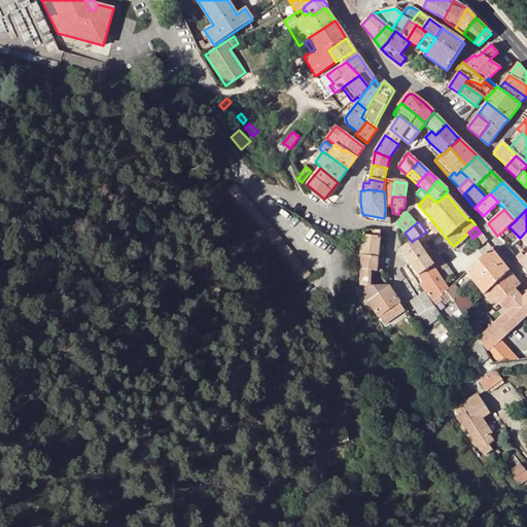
[(362,230),(362,236),(360,255),(378,257),(379,244),(380,232),(379,231),(362,230)]
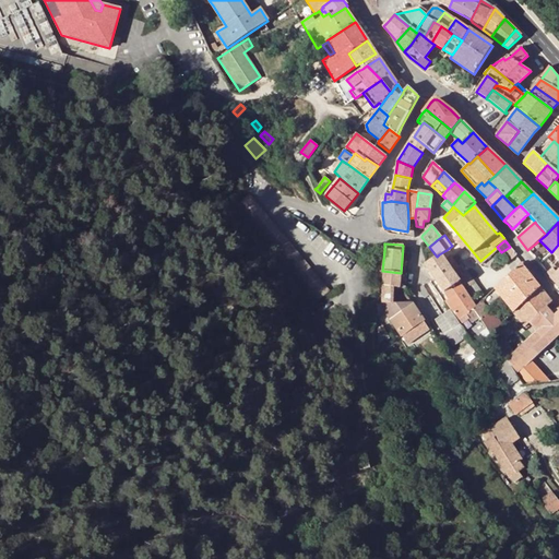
[(447,250),(439,254),(459,283),(460,284),(470,277),(461,265),(459,266),(447,250)]
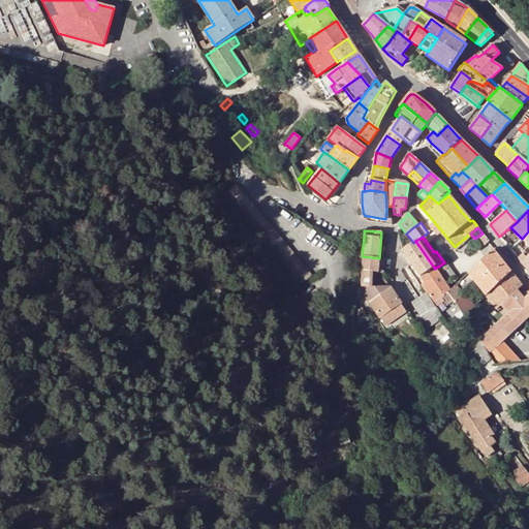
[(434,268),(415,241),(413,243),(402,250),(421,277),(434,268)]
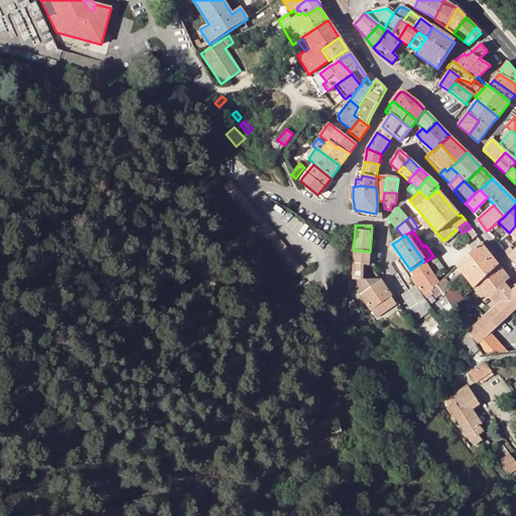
[(457,266),(463,273),(475,288),(477,285),(498,266),(483,247),(480,244),(462,261),(457,266)]
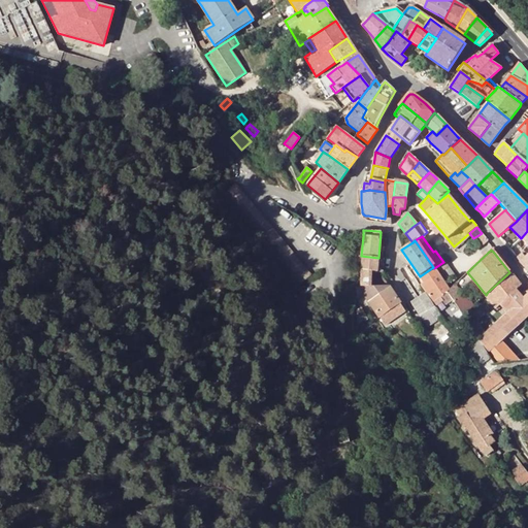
[(359,256),(359,262),(361,263),(361,269),(372,271),(377,272),(378,258),(361,256),(359,256)]
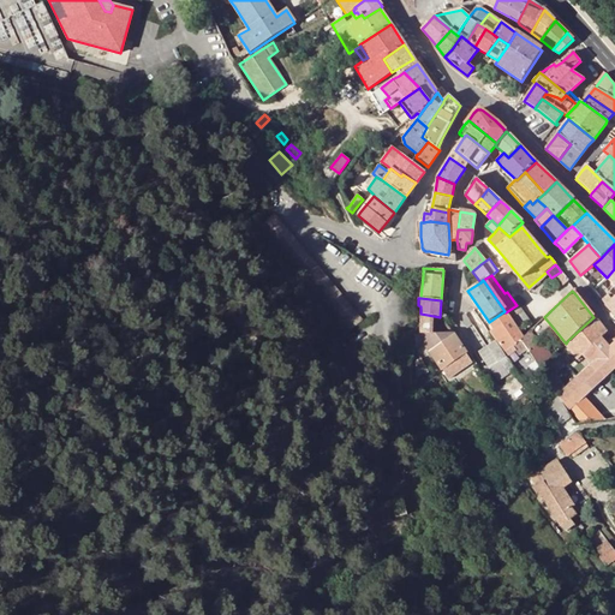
[(506,312),(509,318),(521,310),(518,304),(517,305),(506,312)]
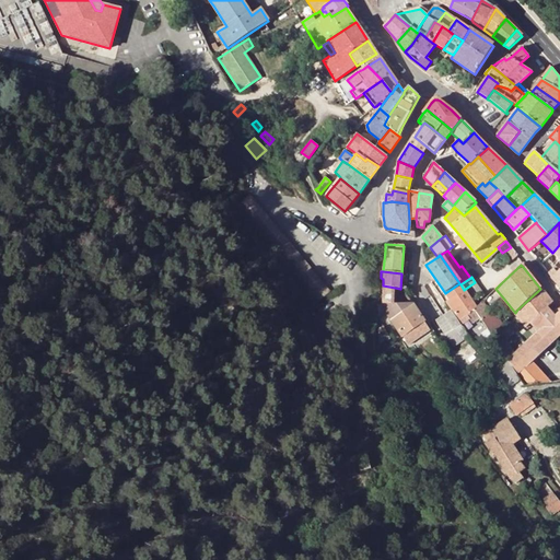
[(475,282),(464,290),(475,304),(485,294),(475,282)]
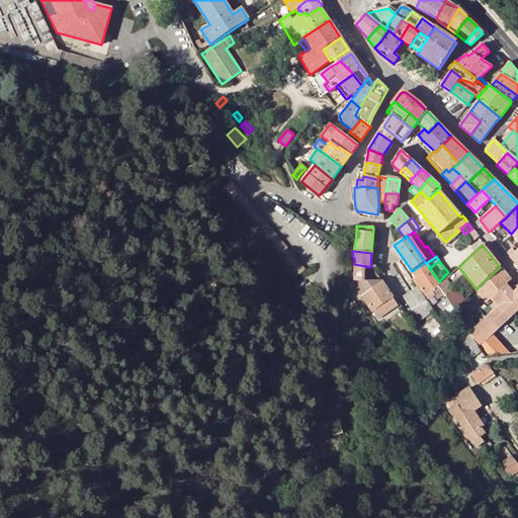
[(425,262),(412,271),(416,277),(413,279),(425,296),(431,291),(439,286),(438,285),(440,284),(439,281),(429,268),(426,263),(425,262)]
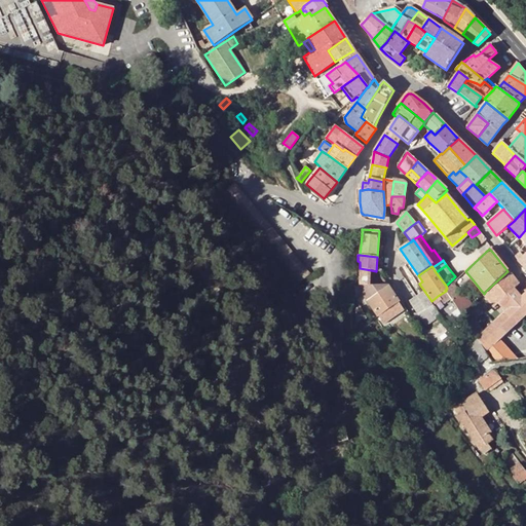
[(371,270),(360,268),(359,286),(370,286),(371,270)]
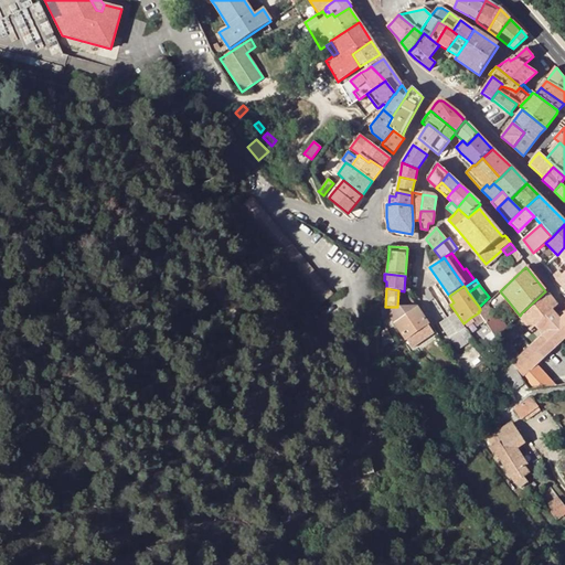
[(429,301),(434,298),(427,288),(425,290),(426,297),(429,301)]
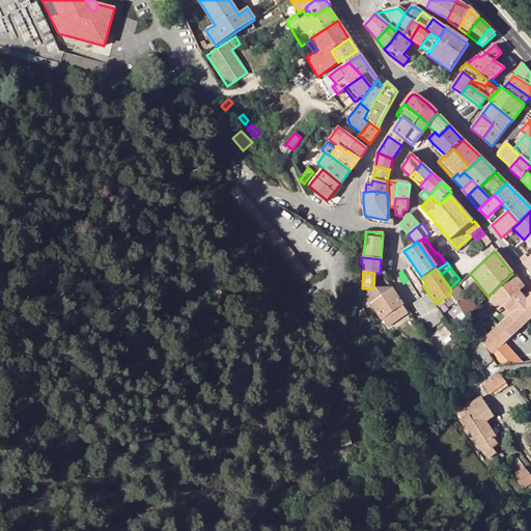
[(457,285),(463,292),(476,281),(470,274),(457,285)]
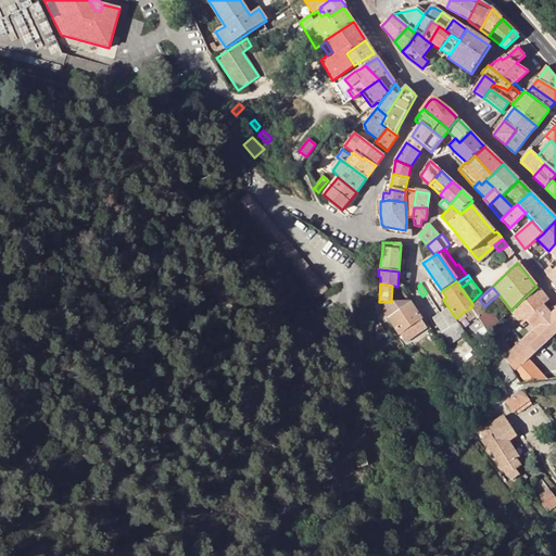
[(514,307),(512,311),(522,325),(527,320),(543,305),(547,301),(543,295),(536,287),(514,307)]
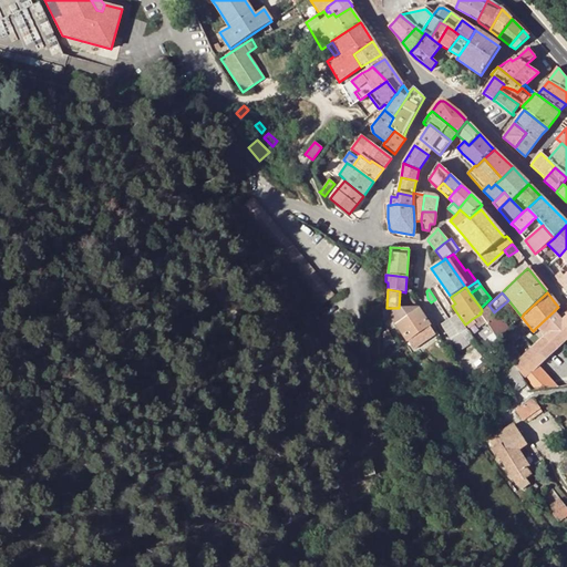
[(486,322),(496,338),(509,328),(500,315),(497,317),(494,312),(488,305),(482,311),(480,312),(481,313),(486,322)]
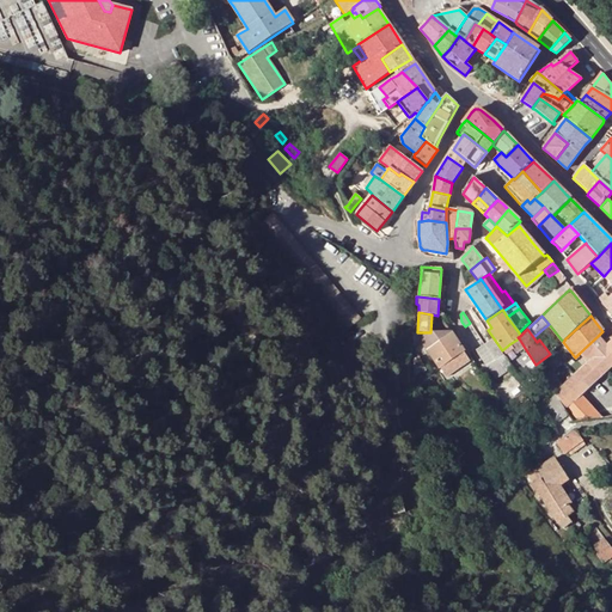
[(417,332),(415,332),(414,332),(411,347),(422,342),(440,368),(440,367),(464,353),(451,331),(430,332),(417,332)]
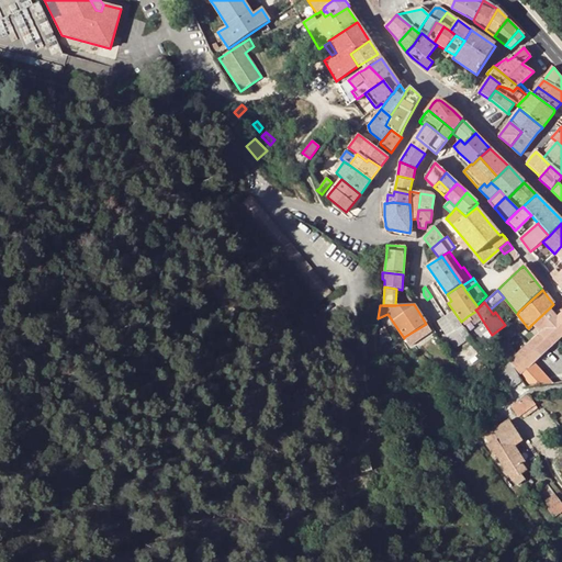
[(532,324),(540,334),(558,318),(549,308),(532,324)]
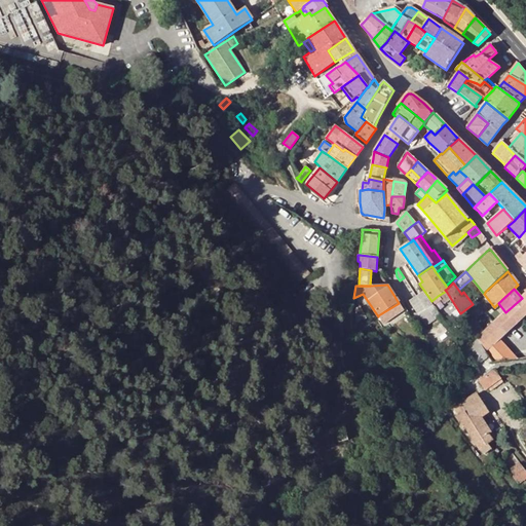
[(446,291),(438,296),(444,304),(451,299),(446,291)]
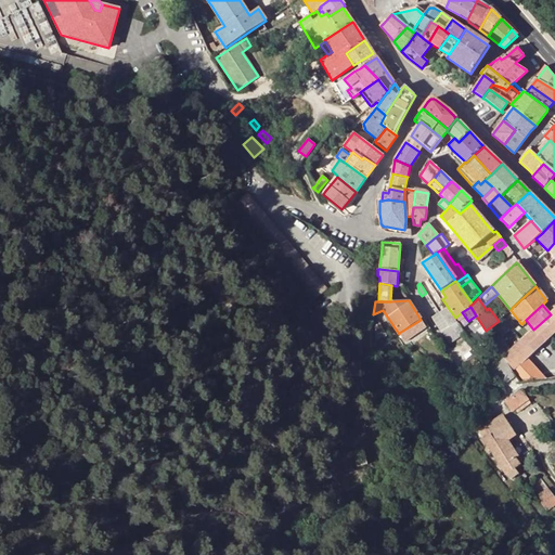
[(456,322),(447,308),(439,313),(442,318),(449,327),(456,322)]
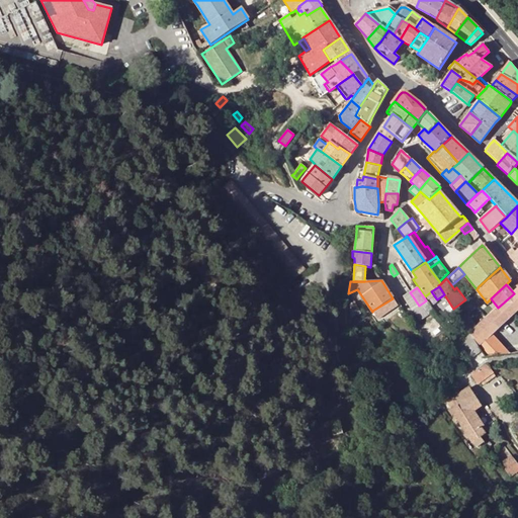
[(517,289),(514,293),(498,308),(492,313),(477,327),(469,333),(473,339),(482,351),(486,357),(507,353),(510,353),(492,333),(517,309),(517,289)]
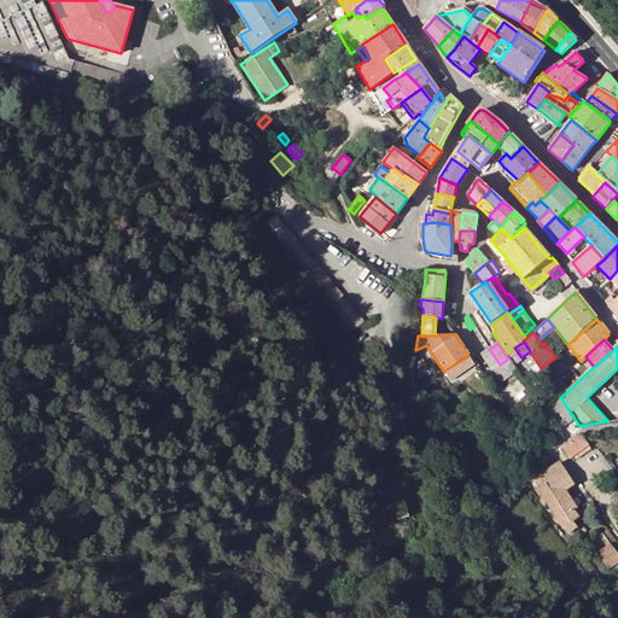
[(493,354),(489,349),(481,354),(490,371),(500,365),(493,354)]
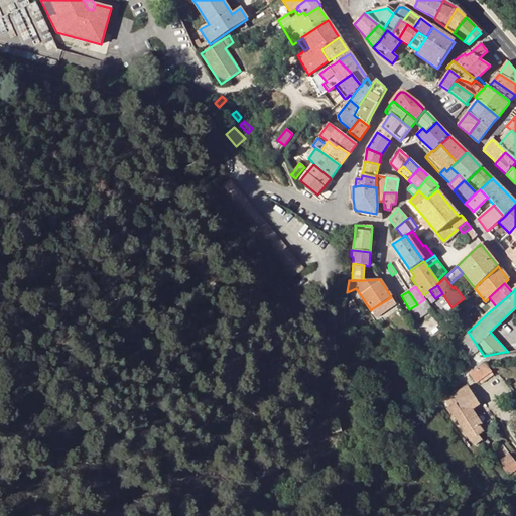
[(397,304),(391,297),(371,309),(377,318),(397,304)]
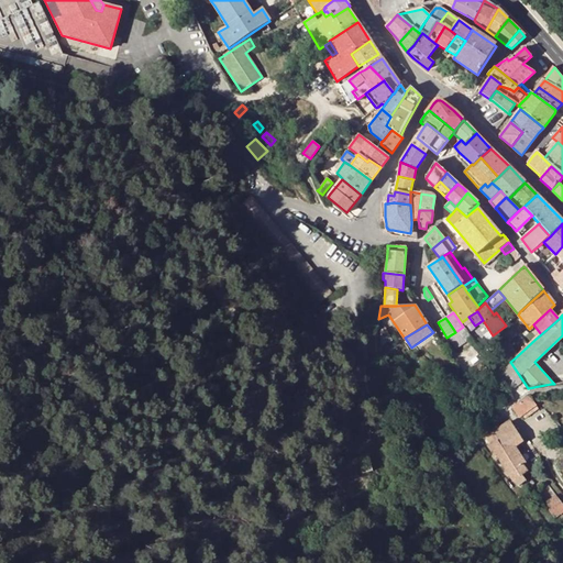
[(463,327),(455,332),(446,338),(454,349),(471,338),(463,327)]
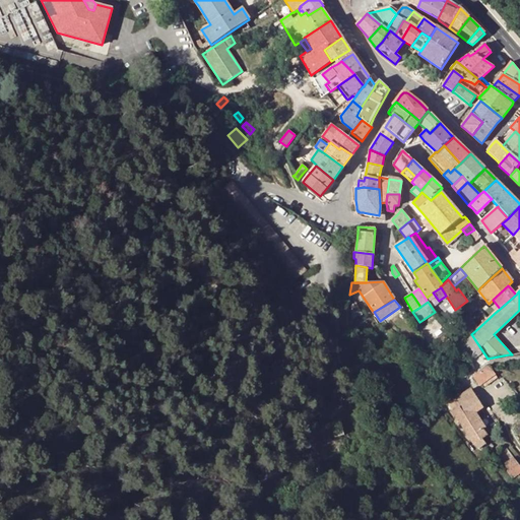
[(350,305),(352,320),(362,316),(355,303),(350,305)]
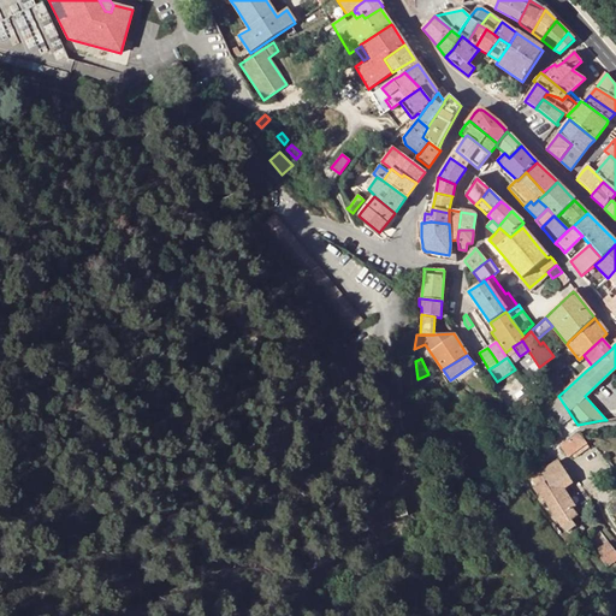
[(557,374),(549,380),(558,396),(567,389),(557,374)]
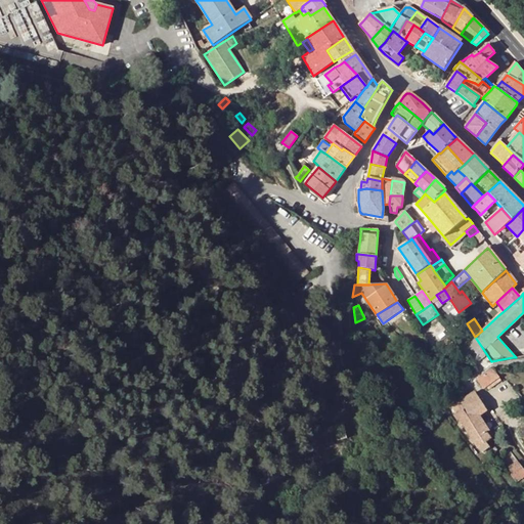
[(479,343),(475,337),(469,341),(471,344),(468,346),(471,350),(479,343)]
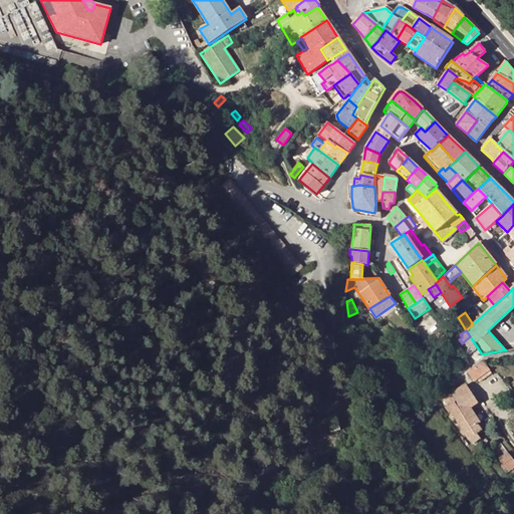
[(466,357),(478,348),(470,336),(462,343),(458,346),(466,357)]
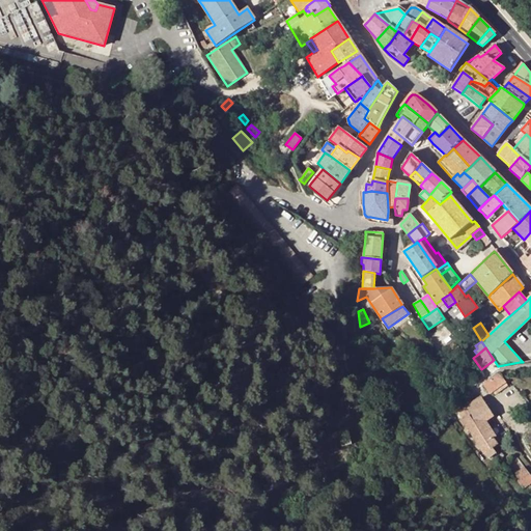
[(374,368),(376,372),(386,368),(383,363),(378,366),(378,367),(374,368)]
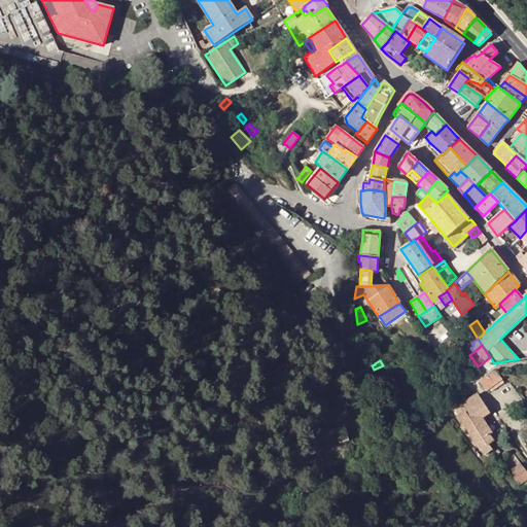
[(496,371),(480,382),(486,391),(489,389),(502,380),(496,371)]
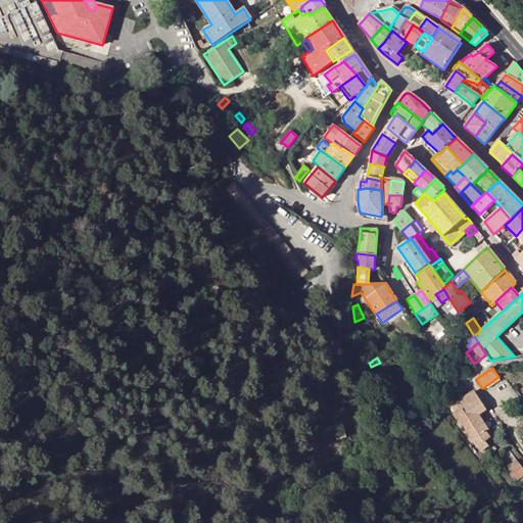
[(498,377),(485,386),(487,390),(502,381),(498,377)]
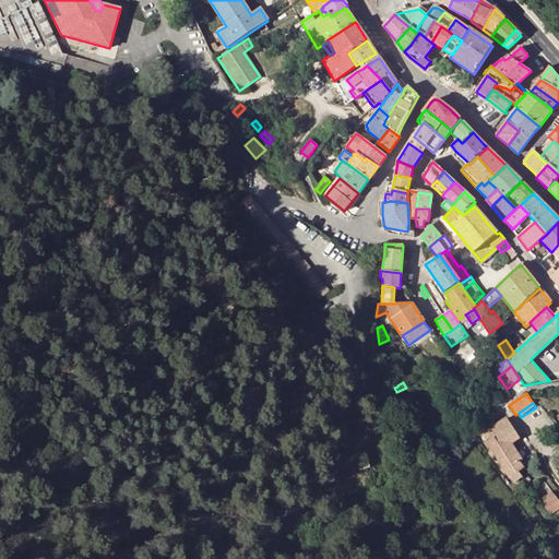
[(507,418),(482,435),(510,479),(512,478),(515,483),(523,477),(520,472),(525,468),(520,462),(523,460),(512,443),(520,439),(507,418)]
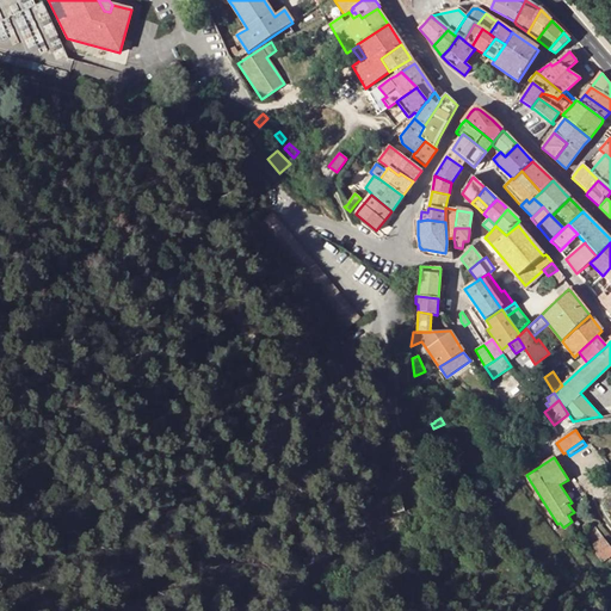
[(394,513),(403,511),(403,510),(403,507),(403,506),(402,504),(392,506),(394,513)]
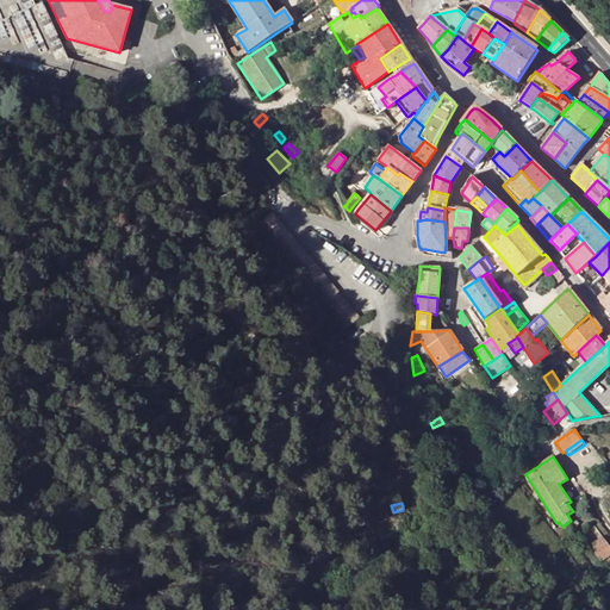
[(609,554),(609,547),(602,536),(590,547),(601,562),(609,554)]
